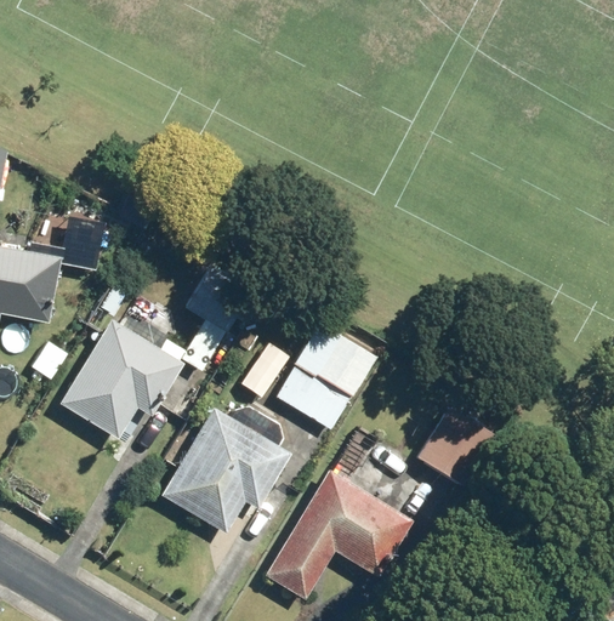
[(0,314),(47,323),(60,257),(0,245),(0,314)]
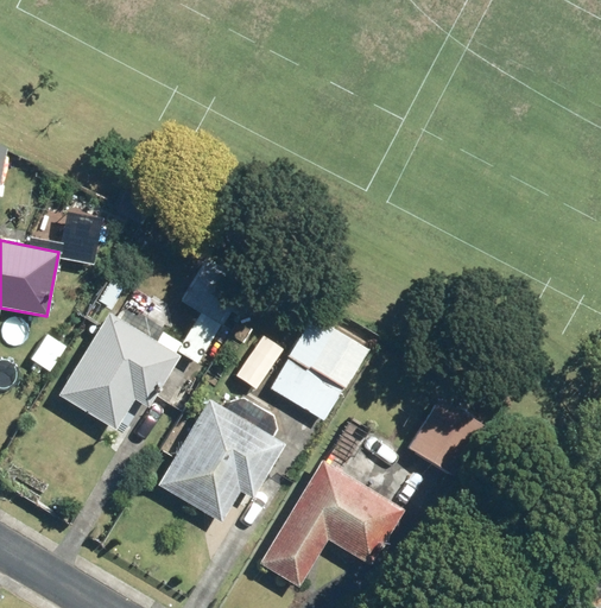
[(208,255),(181,296),(223,325),(252,286),(208,255)]
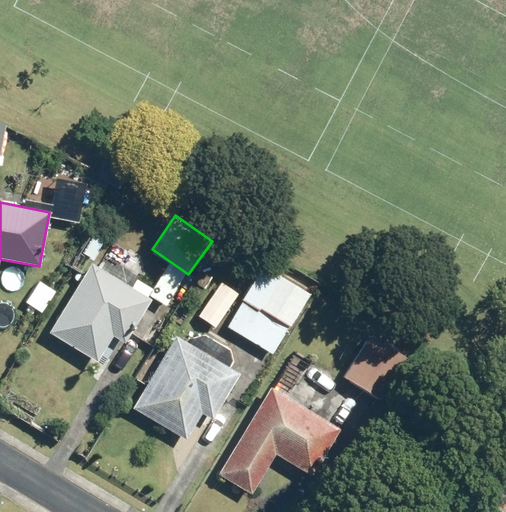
[(91,265),(49,332),(107,368),(149,300),(91,265)]
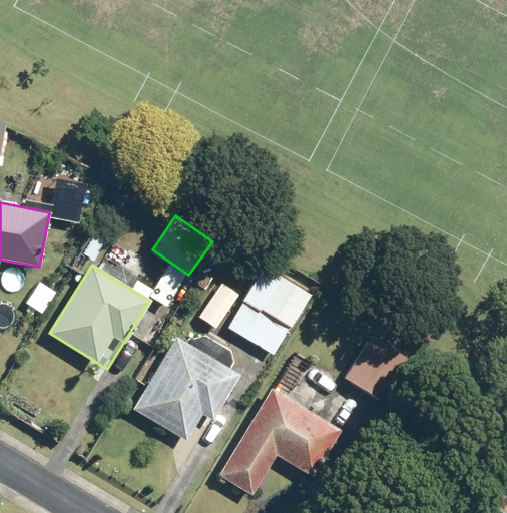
[(265,270),(227,327),(273,356),(310,298),(265,270)]
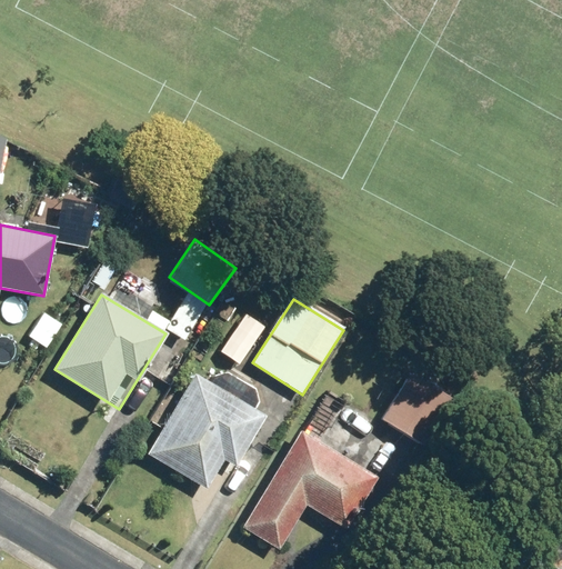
[(409,375),(382,420),(427,446),(453,400),(409,375)]
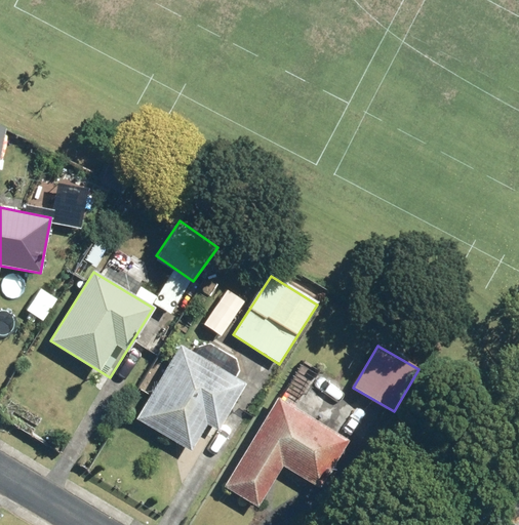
[(180,347),(135,419),(200,459),(245,386),(180,347)]
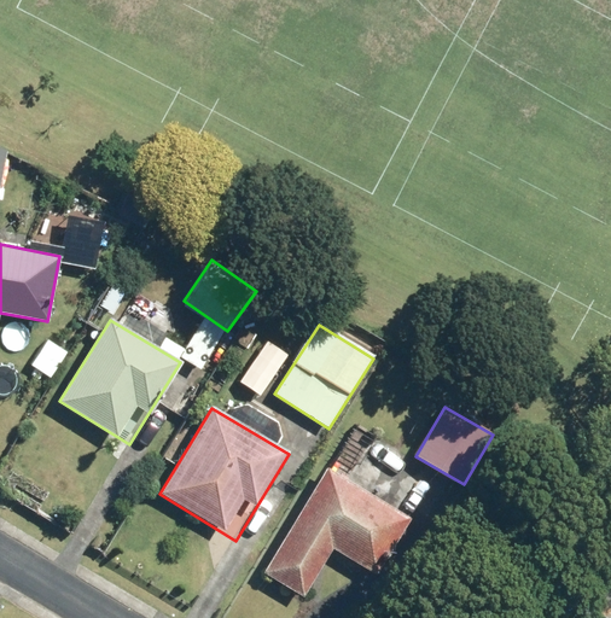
[(379,581),(414,518),(326,470),(271,571),(310,594),(332,555),(379,581)]
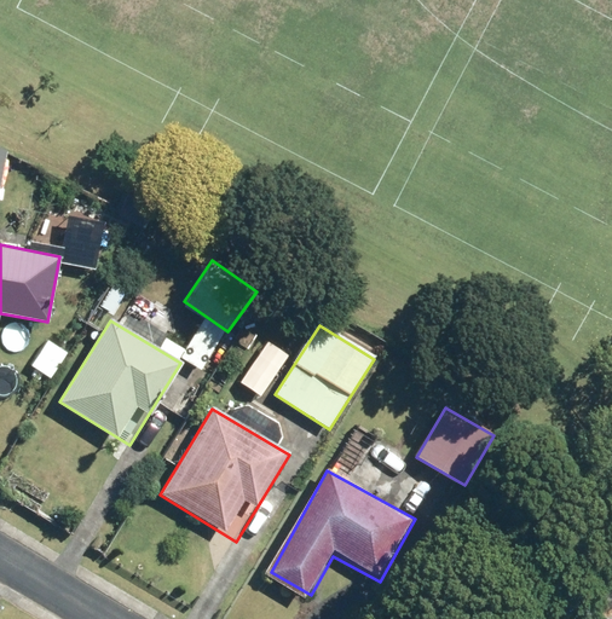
[(573,618),(600,618),(582,607),(573,618)]
